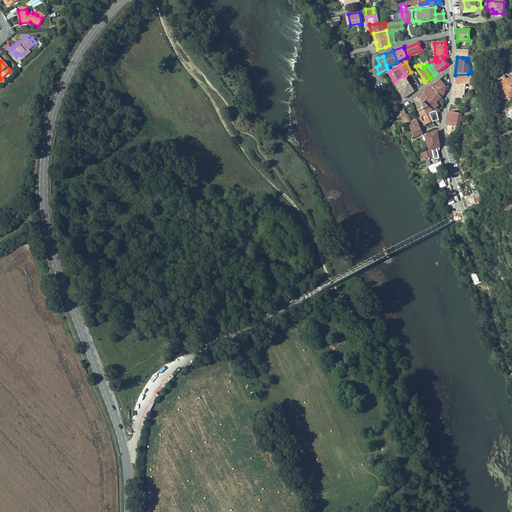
[(498,79),(501,83),(511,77),(508,73),(498,79)]
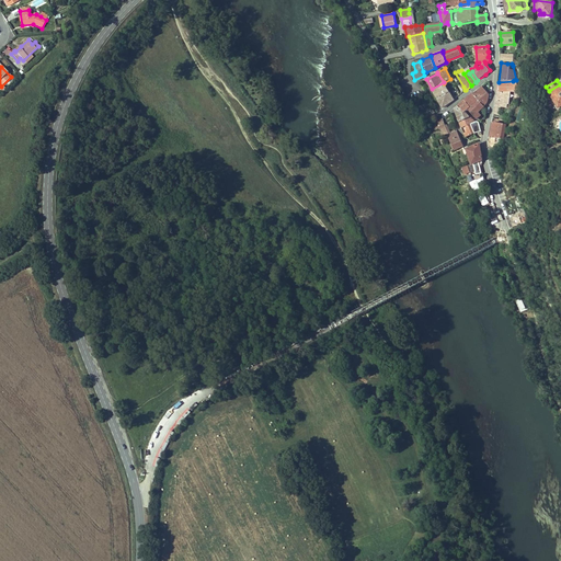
[(499,82),(497,92),(511,92),(515,91),(515,82),(513,81),(499,82)]
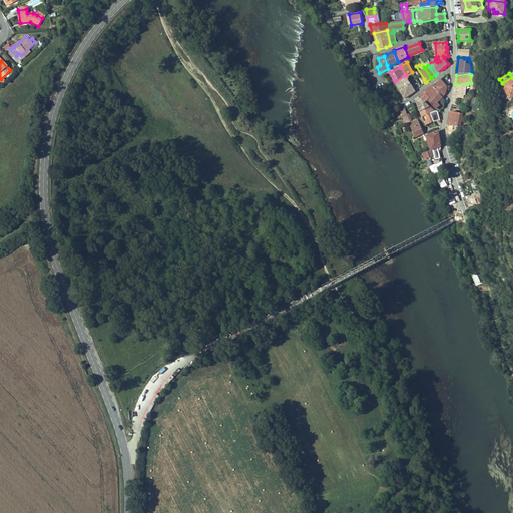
[(397,86),(408,80),(406,76),(406,75),(395,81),(397,86)]
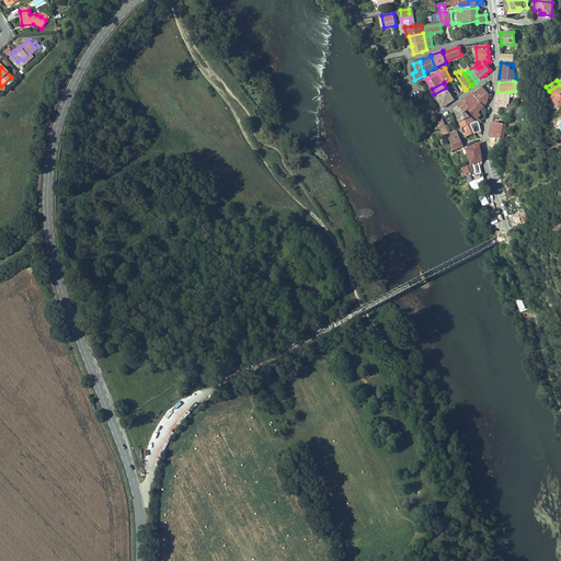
[(548,91),(558,107),(560,105),(560,83),(560,84),(549,91),(548,91)]
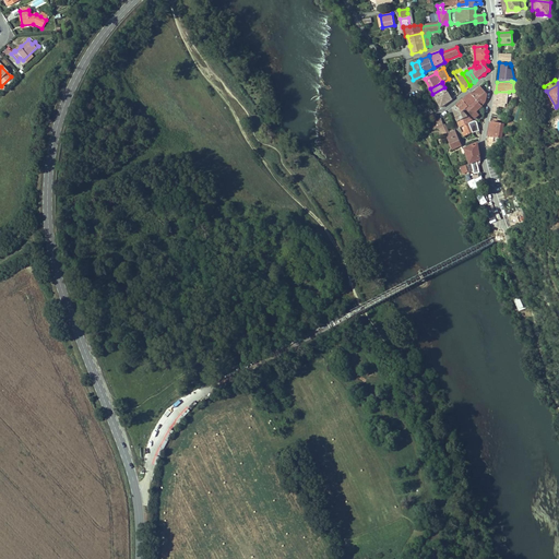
[(436,98),(448,92),(444,87),(432,94),(436,98)]
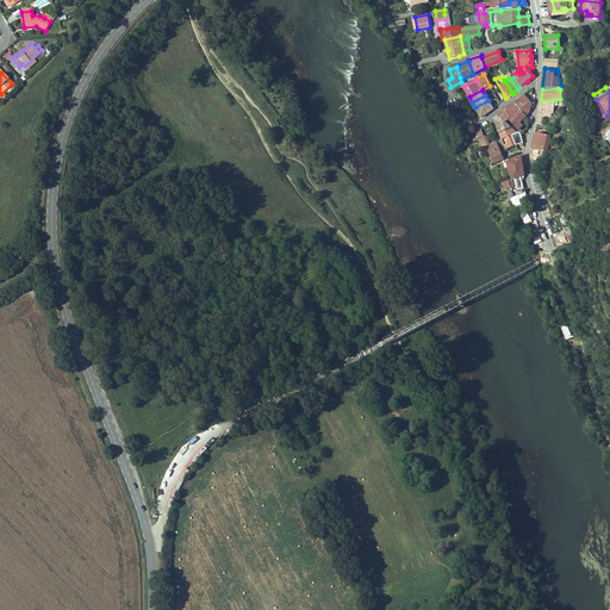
[(520,110),(527,116),(530,110),(531,104),(524,95),(515,103),(520,110)]
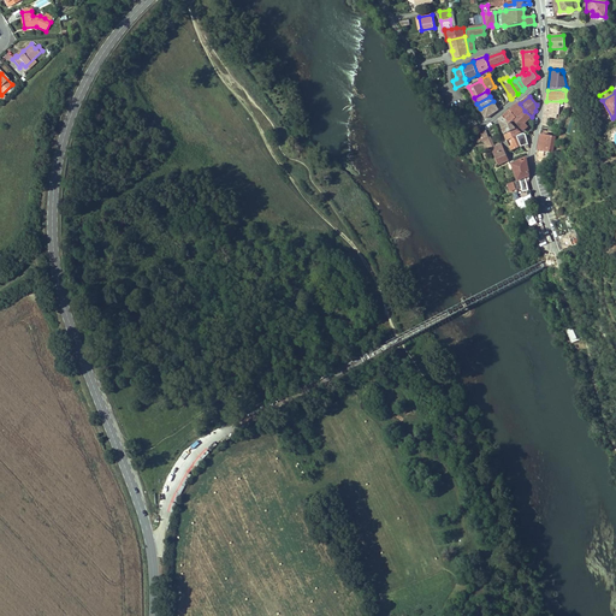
[(569,110),(569,100),(566,100),(561,101),(558,112),(555,112),(554,118),(550,117),(549,126),(569,110)]
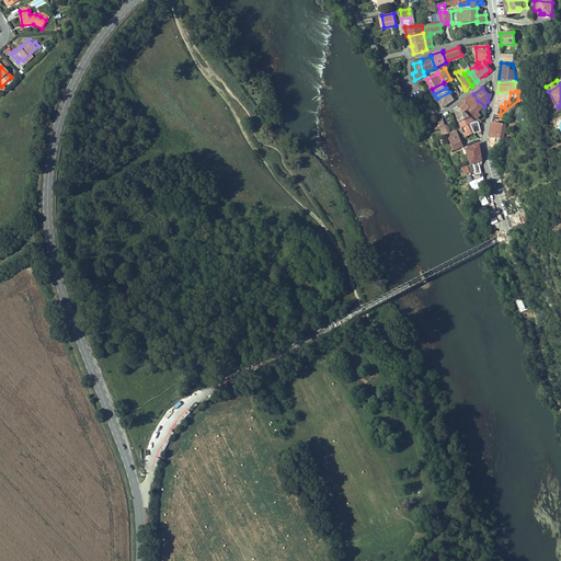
[(443,107),(454,100),(453,96),(449,92),(437,99),(443,107)]
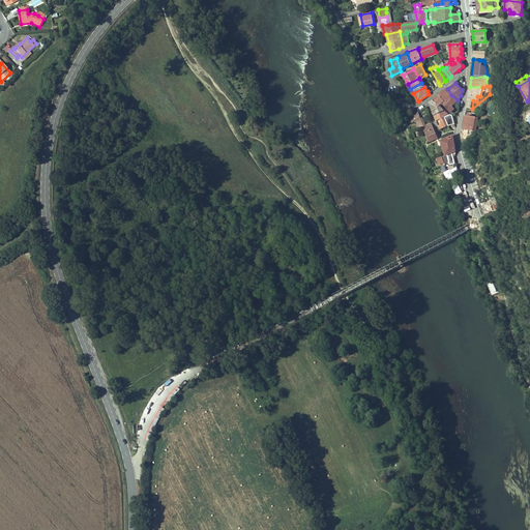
[(480,96),(482,87),(470,87),(468,101),(467,108),(472,109),(473,100),(476,101),(477,96),(480,96)]
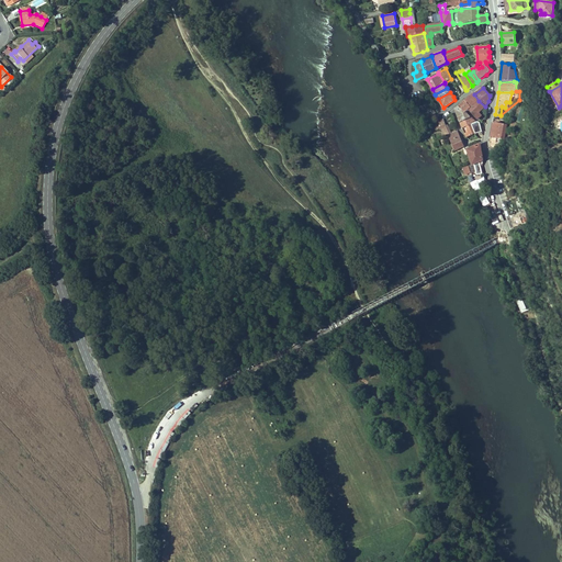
[(465,101),(471,108),(479,101),(474,94),(473,93),(465,101)]
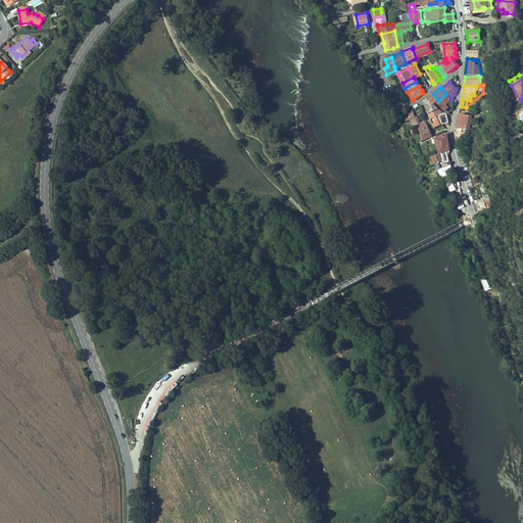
[(427,99),(433,105),(434,104),(435,102),(438,100),(433,94),(427,99)]
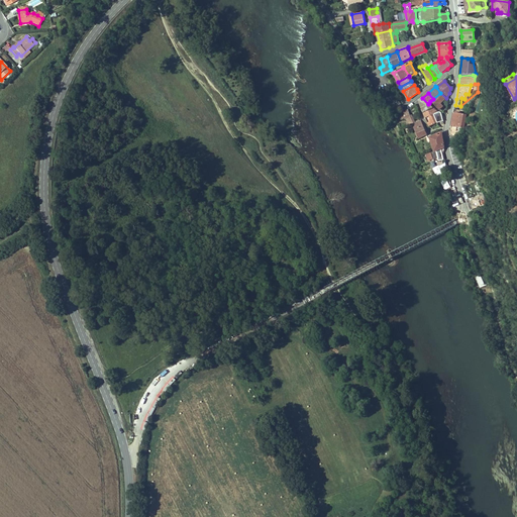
[(446,98),(440,93),(433,99),(430,101),(435,106),(439,110),(443,107),(440,104),(446,98)]
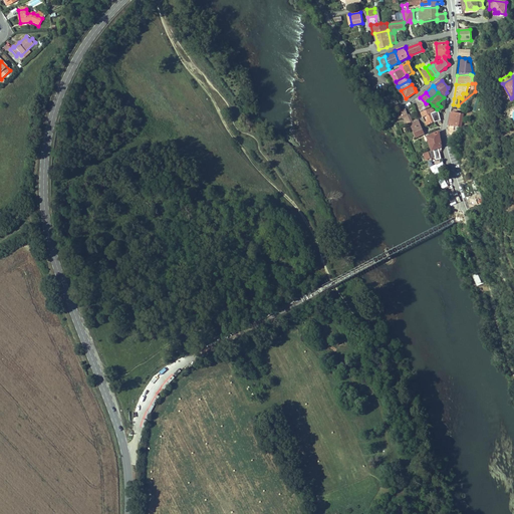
[(421,111),(431,107),(427,102),(426,103),(420,97),(416,99),(421,111)]
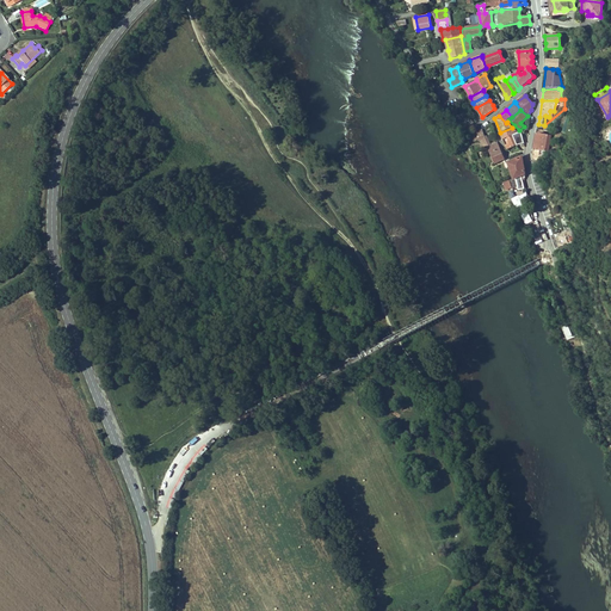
[(474,123),(470,117),(469,119),(464,122),(462,124),(462,123),(461,124),(460,125),(462,129),(464,127),(466,129),(474,123)]
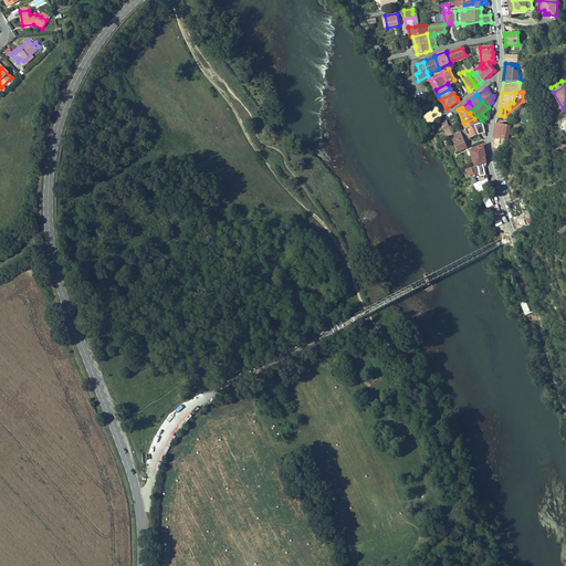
[(441,130),(442,130),(449,127),(449,124),(447,119),(440,123),(441,130)]
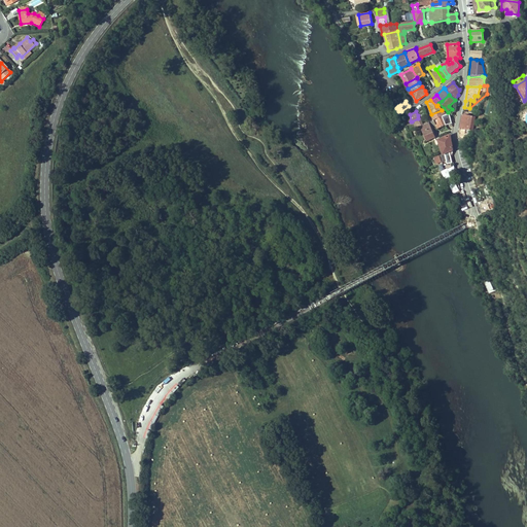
[(437,129),(446,126),(443,116),(447,115),(447,114),(443,111),(431,115),(437,129)]
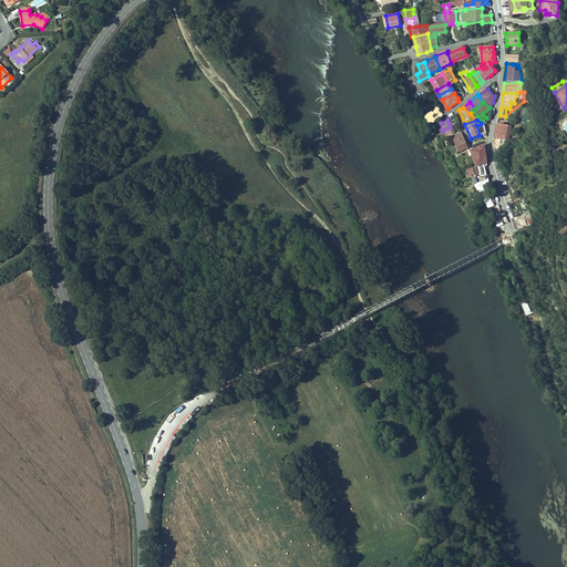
[(513,122),(498,120),(495,140),(503,140),(508,140),(513,122)]
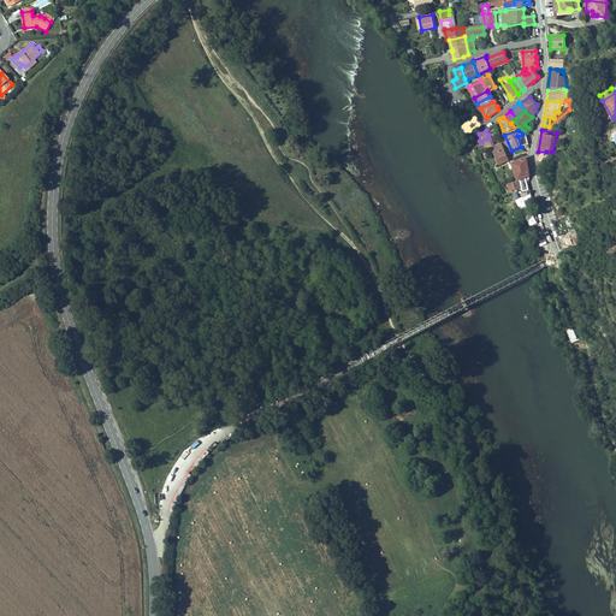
[(526,134),(523,134),(522,134),(522,135),(517,136),(521,147),(528,144),(526,134)]
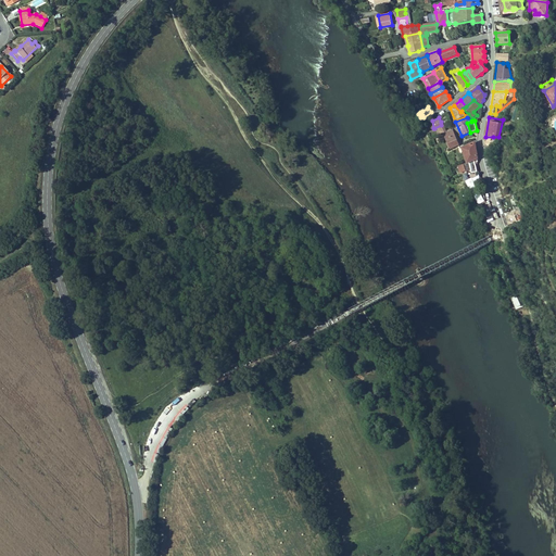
[(441,135),(446,131),(443,124),(441,125),(434,128),(437,134),(440,133),(441,135)]
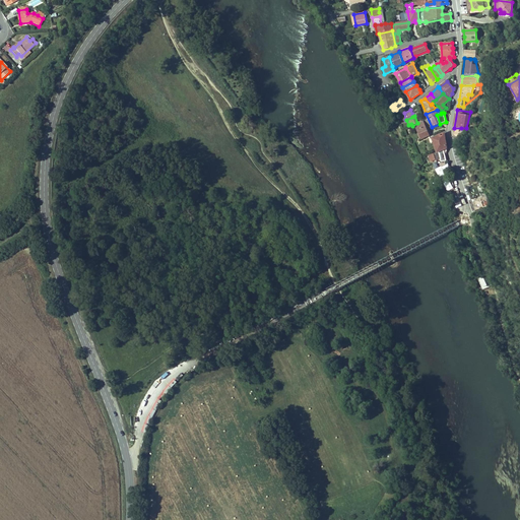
[(417,130),(421,139),(430,136),(423,121),(416,124),(418,130),(417,130)]
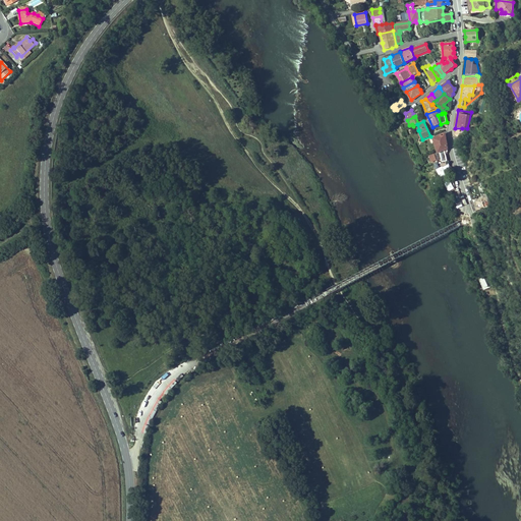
[(462,137),(462,128),(455,128),(454,136),(462,137)]
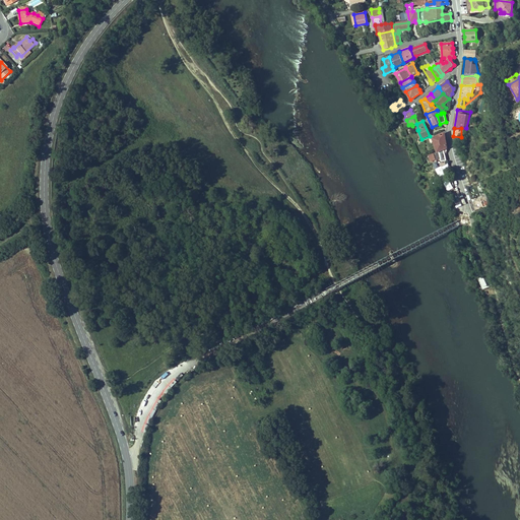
[(432,138),(437,152),(433,154),(436,159),(436,160),(441,159),(441,161),(446,160),(444,153),(447,153),(447,151),(447,148),(444,133),(432,138)]
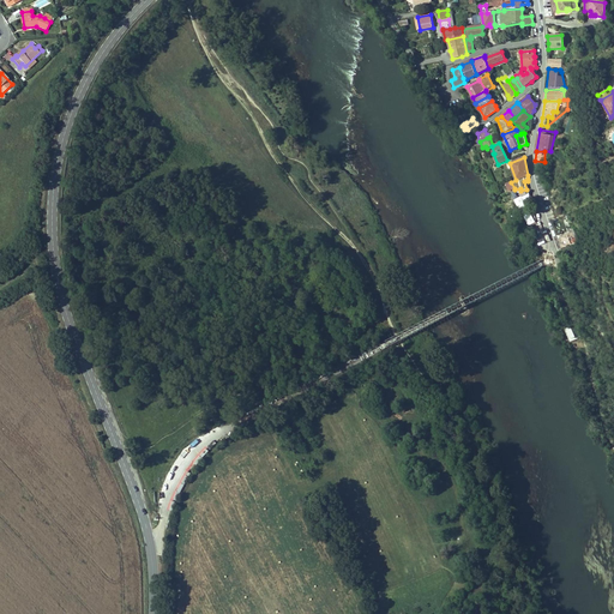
[(521,192),(522,197),(516,199),(519,209),(529,206),(523,191),(521,192)]
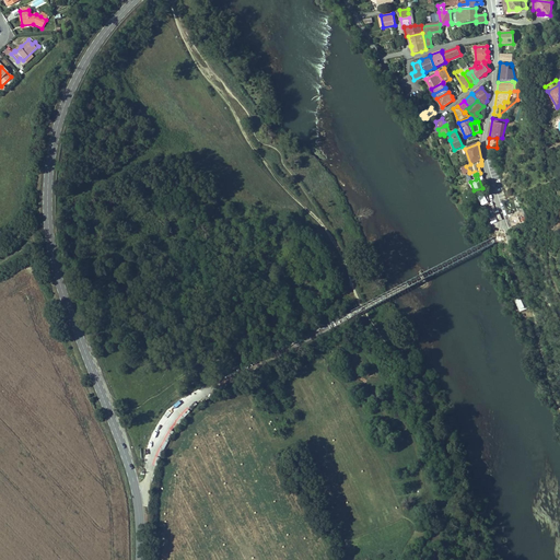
[(478,196),(482,206),(489,203),(483,194),(478,196)]
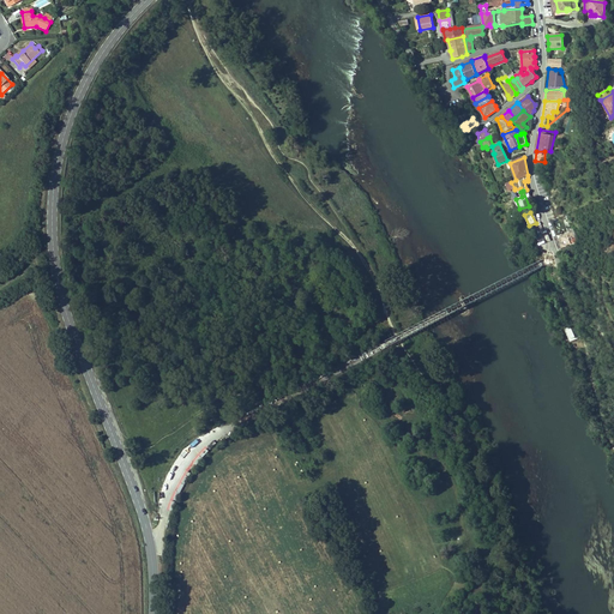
[(561,236),(560,236),(560,238),(563,244),(560,244),(563,248),(577,242),(575,236),(570,239),(567,234),(561,236)]
